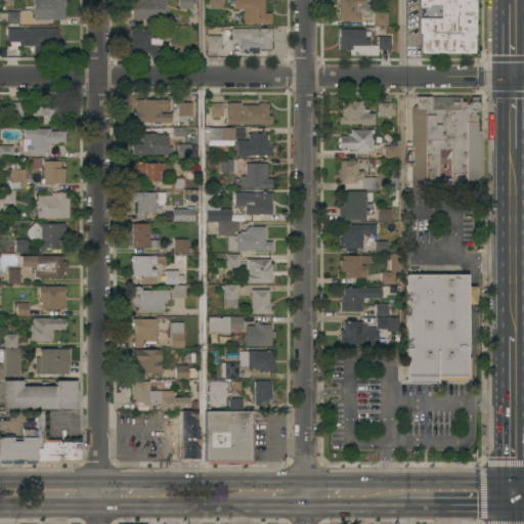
[(33,0),(64,0),(64,6),(63,6),(63,18),(48,18),(48,19),(33,19),(33,0)]
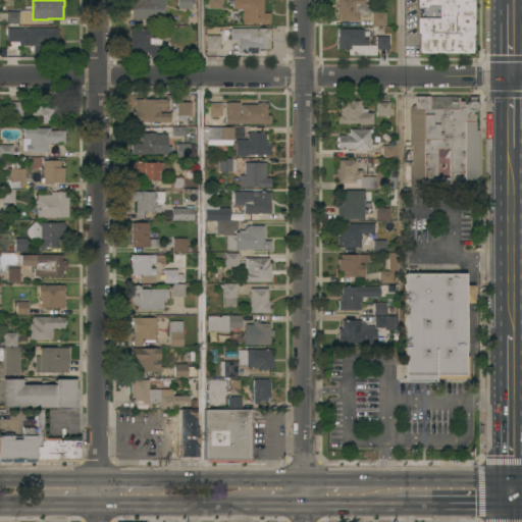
[(163,0),(163,19),(132,18),(132,0),(163,0)]
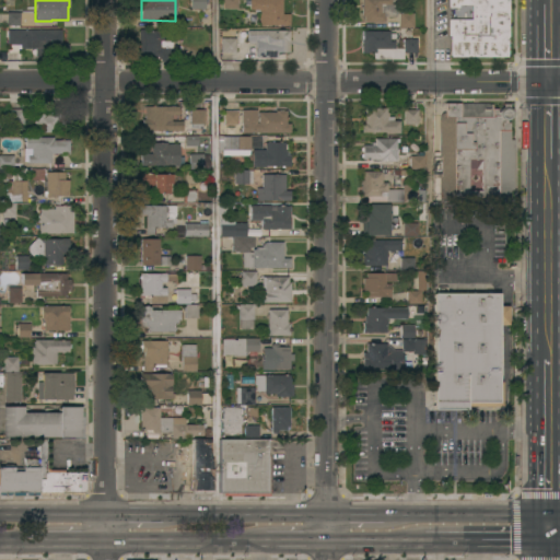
[(205,0),(205,9),(190,9),(190,0),(205,0)]
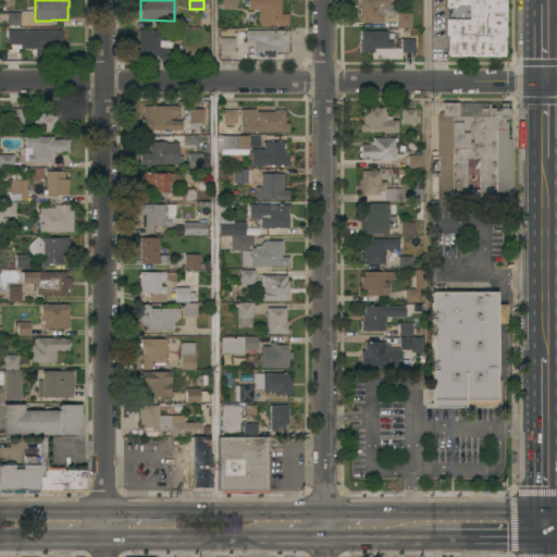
[(235,9),(235,0),(220,0),(220,8),(235,9)]
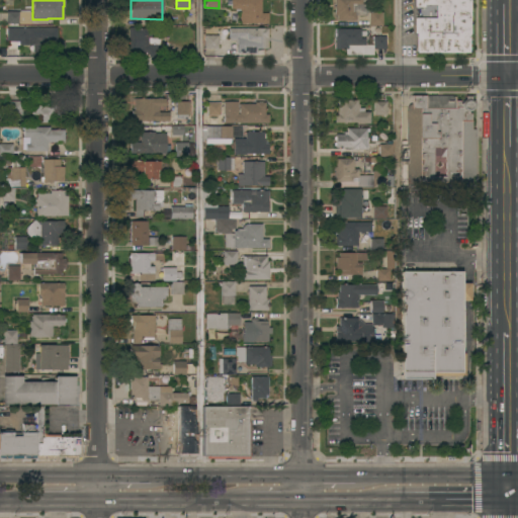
[(261,0),(261,12),(267,12),(267,22),(265,22),(265,23),(262,23),(262,22),(240,22),(240,10),(236,10),(236,8),(231,8),(231,0),(261,0)]
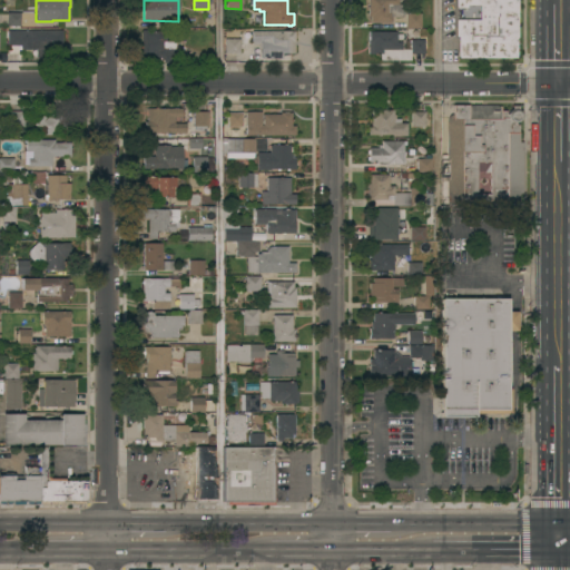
[(397,0),(397,3),(403,3),(403,16),(392,16),(392,21),(370,21),(371,16),(367,16),(367,0),(397,0)]
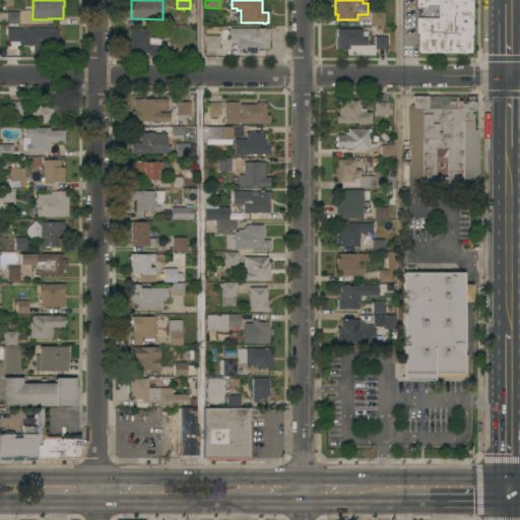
[(418,52),(418,47),(417,47),(417,34),(415,34),(415,17),(437,17),(437,4),(426,4),(426,6),(415,6),(415,0),(472,0),(472,34),(471,34),(471,52),(418,52)]
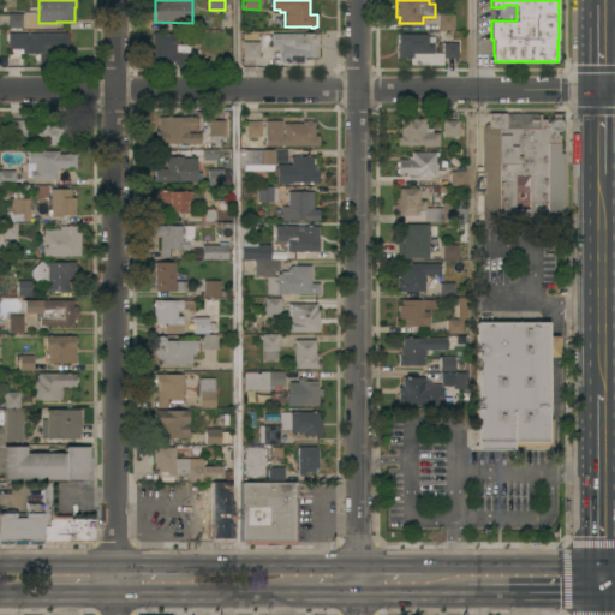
[(6,28),(7,12),(36,13),(36,28),(6,28)]
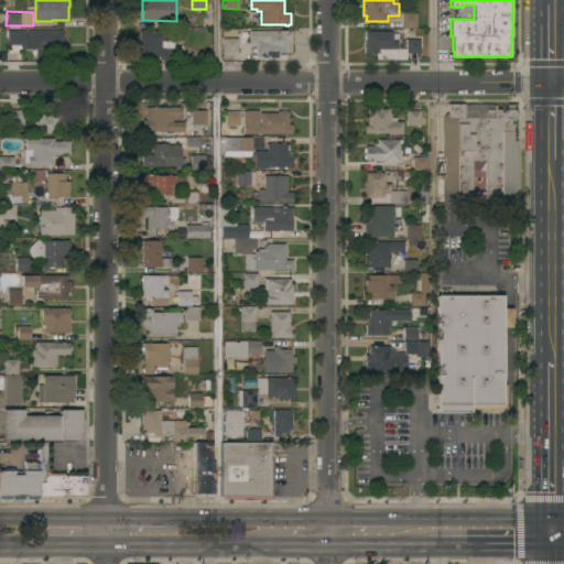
[(418,28),(402,28),(402,13),(418,13),(418,28)]
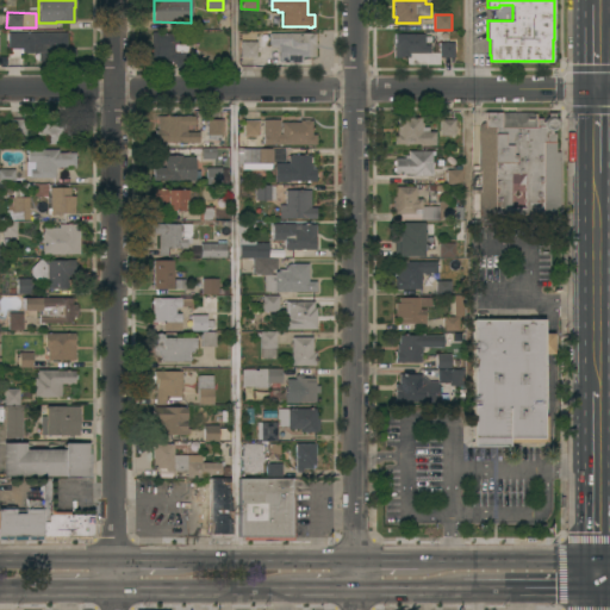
[(67,31),(67,48),(75,48),(75,61),(38,61),(38,53),(22,53),(22,48),(7,48),(7,31),(67,31)]
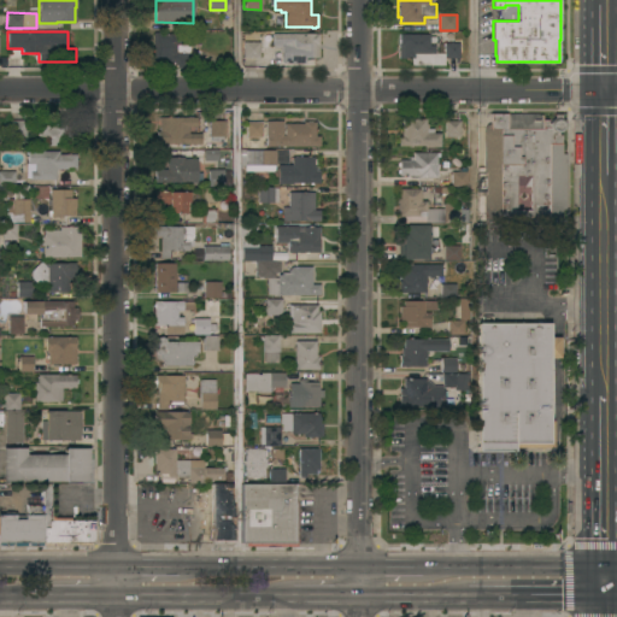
[(159,31),(159,33),(199,33),(200,43),(191,43),(191,68),(176,68),(176,65),(174,65),(174,62),(170,62),(170,60),(165,60),(165,69),(153,70),(153,31),(159,31)]
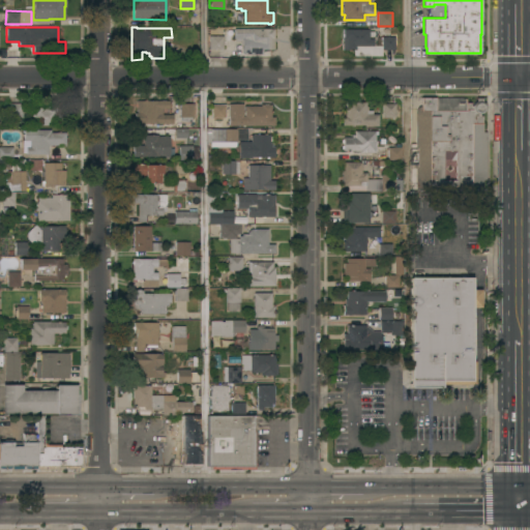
[(273,28),(273,49),(262,49),(262,54),(241,54),(241,45),(240,45),(240,40),(234,40),(234,28),(273,28)]
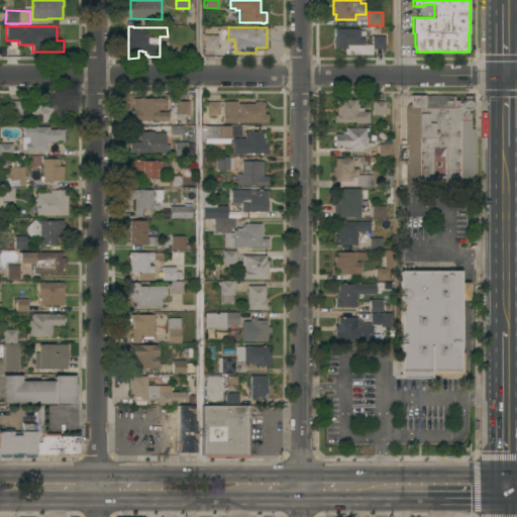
[(359,28),(359,30),(365,30),(365,35),(359,35),(359,37),(365,37),(365,44),(372,44),(372,35),(385,35),(385,48),(372,48),(372,54),(346,54),(346,48),(333,48),(333,36),(334,36),(334,28),(359,28)]
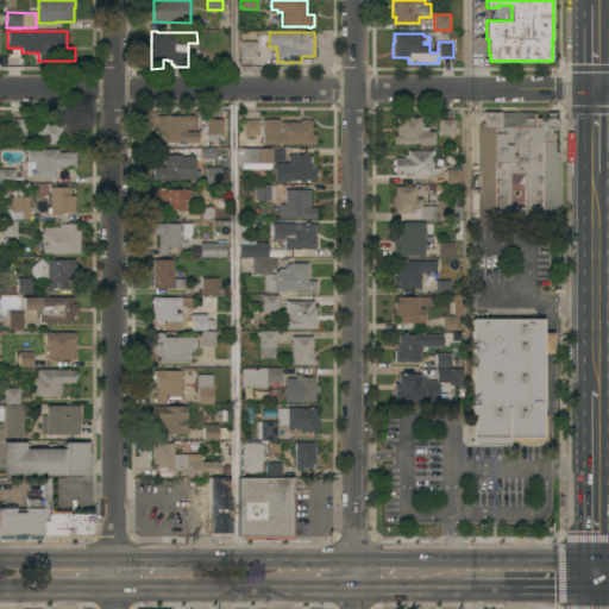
[(256,56),(240,56),(240,41),(256,41),(256,56)]
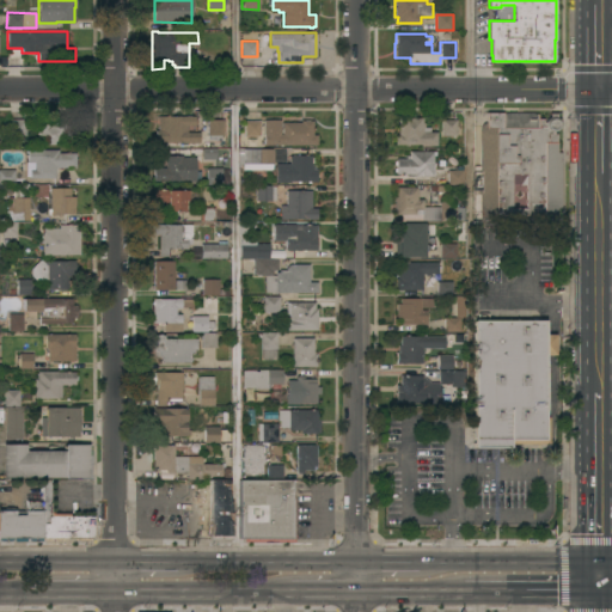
[(479,218),(479,127),(481,124),(483,123),(484,122),(485,122),(485,112),(534,112),(534,114),(537,114),(537,118),(543,118),(543,122),(544,122),(545,120),(546,117),(549,117),(549,112),(556,112),(556,117),(558,118),(560,121),(560,123),(560,127),(558,129),(556,130),(554,130),(554,133),(556,133),(556,142),(557,142),(557,152),(561,152),(561,207),(557,208),(557,218),(479,218)]
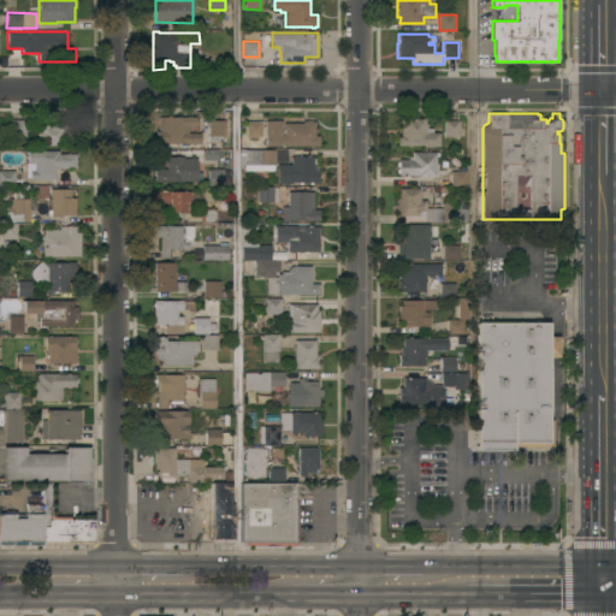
[(196,117),(196,126),(188,126),(188,132),(200,132),(200,142),(157,143),(157,138),(155,138),(155,135),(157,135),(157,131),(159,131),(159,117),(196,117)]
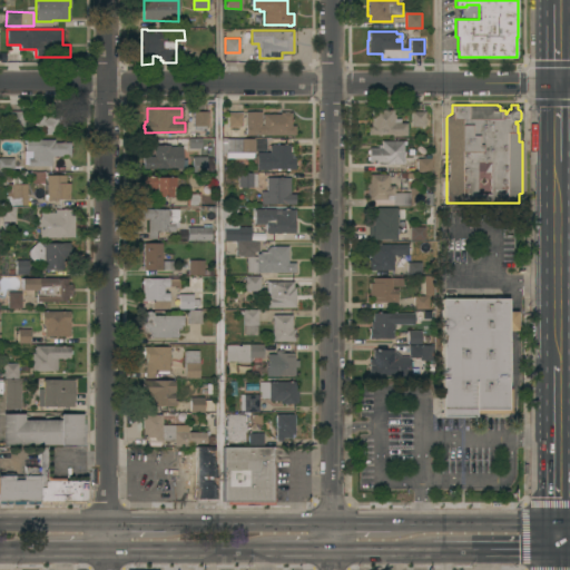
[(393,109),(393,115),(394,115),(394,118),(400,118),(400,123),(406,123),(406,136),(393,135),(369,134),(369,126),(371,126),(371,117),(372,117),(372,109),(393,109)]
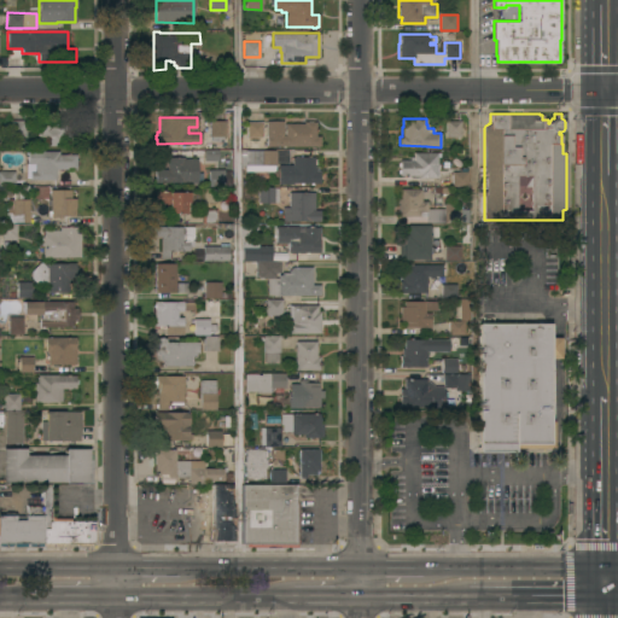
[(25,136),(9,136),(9,120),(25,120),(25,136)]
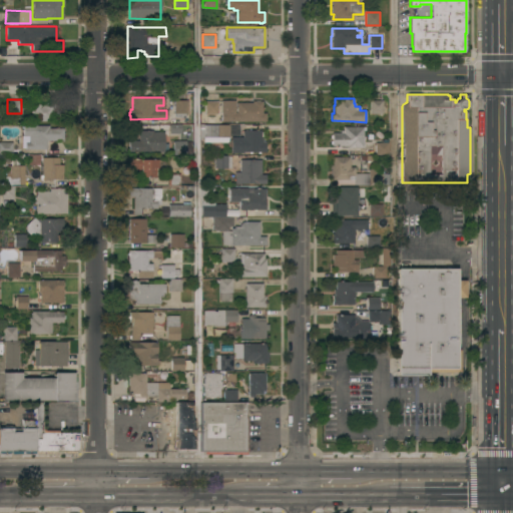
[(43,99),(43,102),(52,103),(52,108),(59,108),(59,118),(52,118),(51,121),(36,121),(36,116),(31,116),(31,115),(24,115),(24,106),(29,106),(29,99),(43,99)]
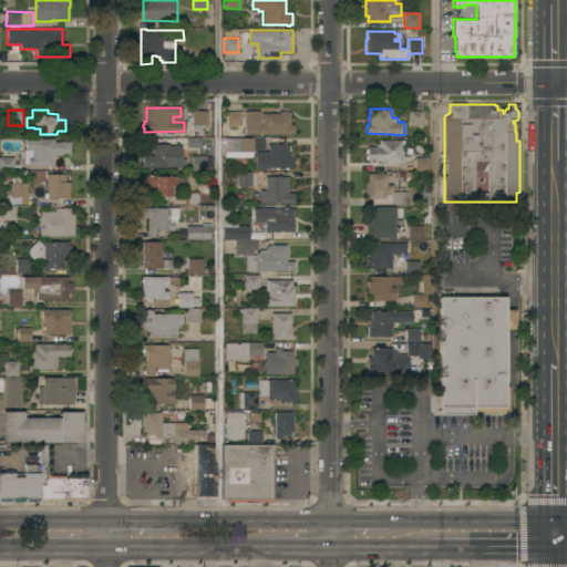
[(206,124),(204,124),(204,131),(198,131),(198,130),(194,130),(194,125),(193,125),(193,110),(206,110),(206,124)]
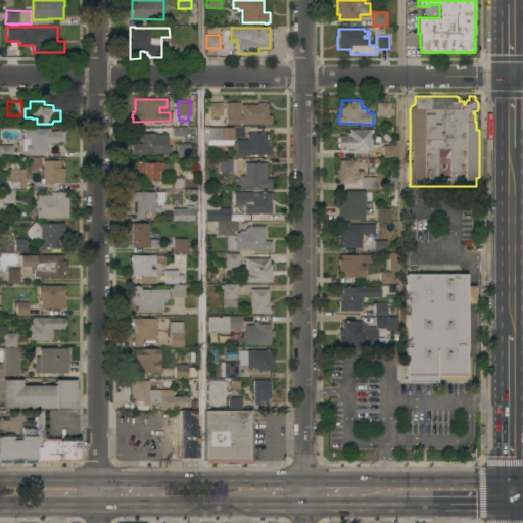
[(226,123),(226,114),(225,114),(225,102),(239,102),(239,114),(240,114),(240,104),(257,104),(257,102),(267,102),(267,114),(271,114),(271,124),(226,123)]
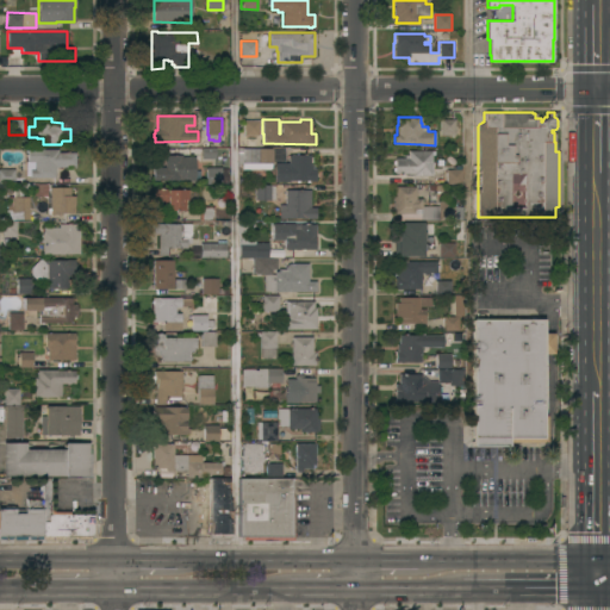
[(454,135),(440,135),(440,119),(454,119),(454,135)]
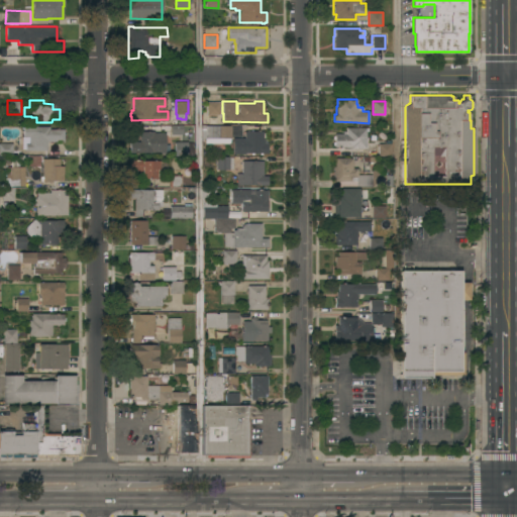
[(219,102),(219,114),(206,114),(206,102),(219,102)]
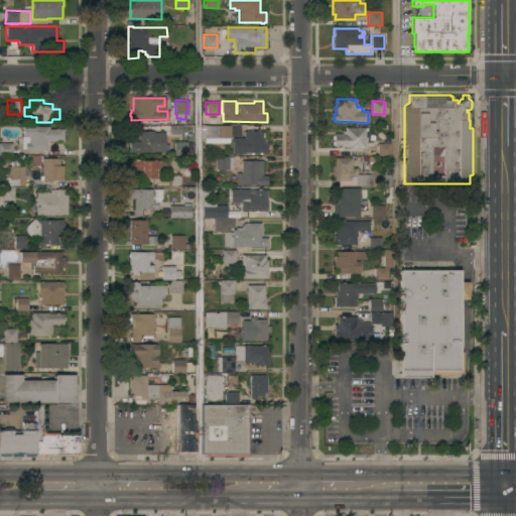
[(25,150),(25,148),(21,148),(21,136),(23,136),(23,132),(21,132),(21,130),(23,130),(23,123),(32,124),(32,126),(48,126),(48,129),(63,129),(63,140),(56,140),(56,141),(46,141),(46,150),(25,150)]
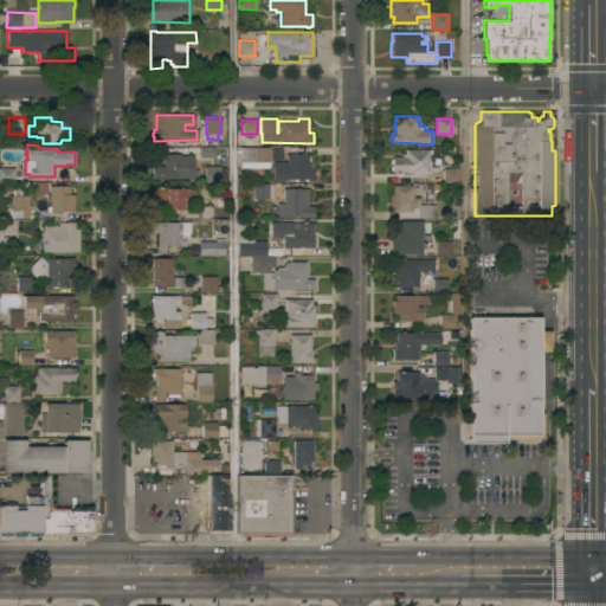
[(200,158),(200,146),(216,147),(214,158),(200,158)]
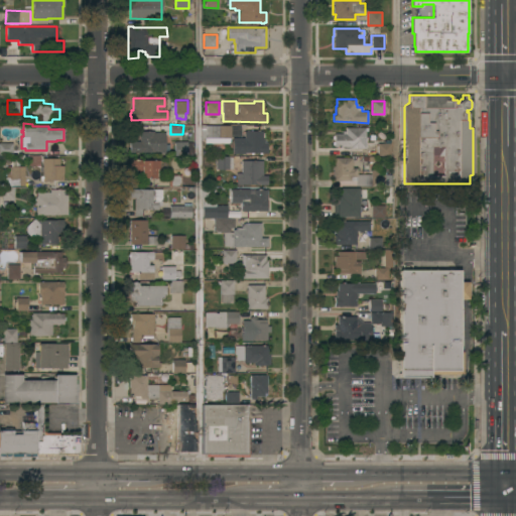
[(241,132),(237,132),(237,137),(231,137),(231,138),(230,138),(230,143),(205,143),(205,138),(201,138),(201,124),(206,124),(206,125),(241,125),(241,132)]
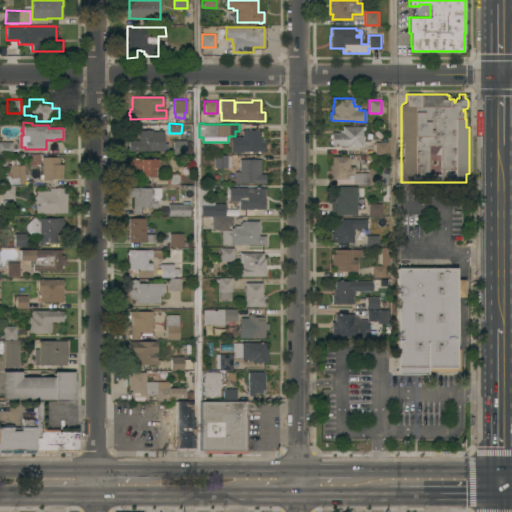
[(362,126),(362,147),(347,147),(347,145),(331,145),(331,132),(342,132),(342,126),(362,126)]
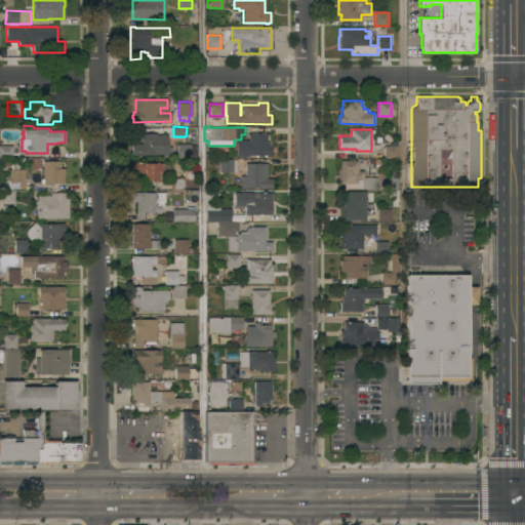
[(247,136),(247,133),(250,133),(250,131),(256,131),(256,133),(267,133),(267,135),(269,135),(269,139),(267,139),(267,140),(270,140),(270,145),(272,145),(272,156),(266,156),(266,155),(254,155),(254,158),(237,158),(237,140),(248,140),(248,136),(247,136)]
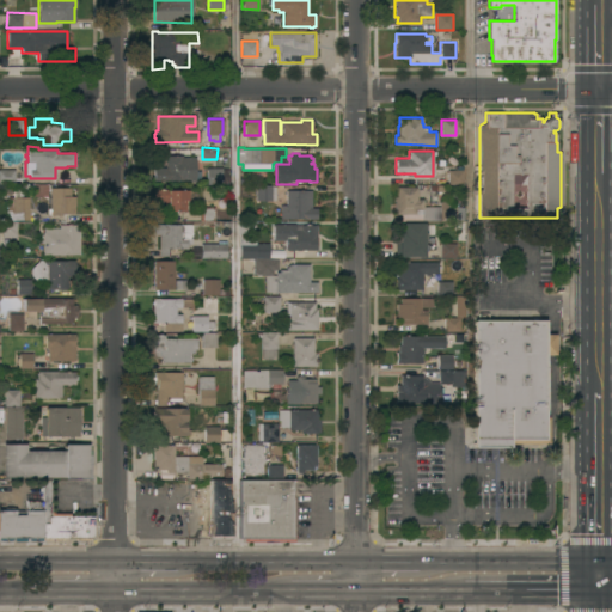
[(195,181),(191,181),(193,183),(191,184),(188,184),(187,183),(188,181),(182,181),(182,179),(177,179),(177,181),(169,181),(169,179),(166,179),(166,181),(153,181),(153,167),(165,167),(165,155),(182,155),(182,157),(195,157),(195,181)]
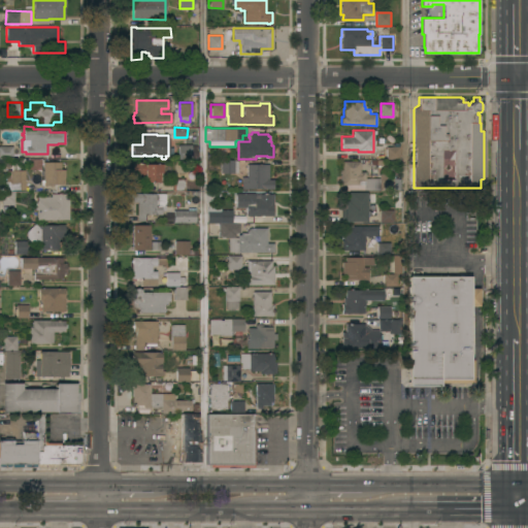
[(191,144),(191,145),(197,145),(197,158),(191,158),(191,159),(178,159),(178,144),(191,144)]
